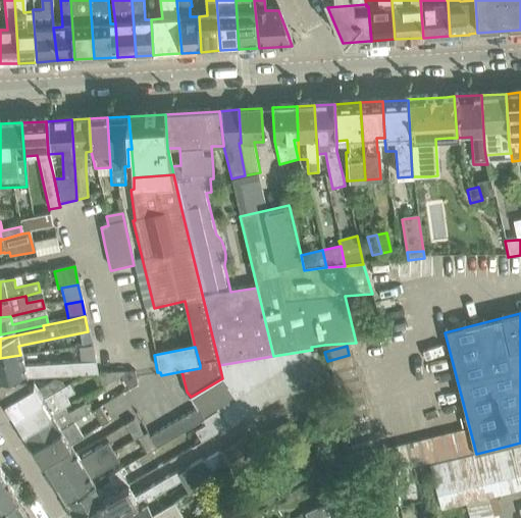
[(222,378),(236,400),(246,394),(256,387),(266,381),(276,376),(287,370),(297,364),(307,358),(317,352),(316,351),(313,353),(312,350),(293,353),(273,356),(219,365),(222,378)]
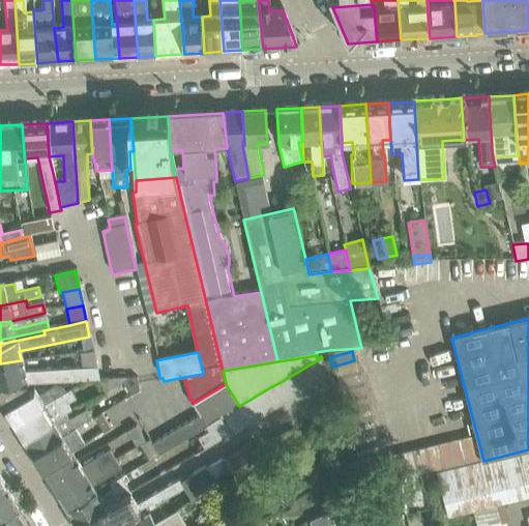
[(322,357),(312,363),(322,381),(332,375),(322,357)]
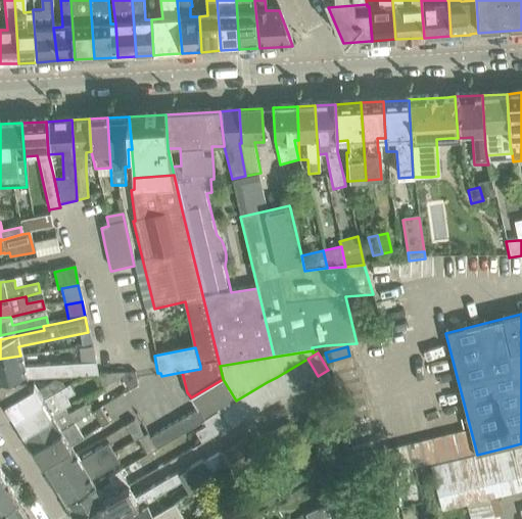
[(94,363),(22,368),(20,356),(0,359),(0,380),(24,380),(25,380),(97,377),(98,377),(98,376),(97,376),(94,363)]
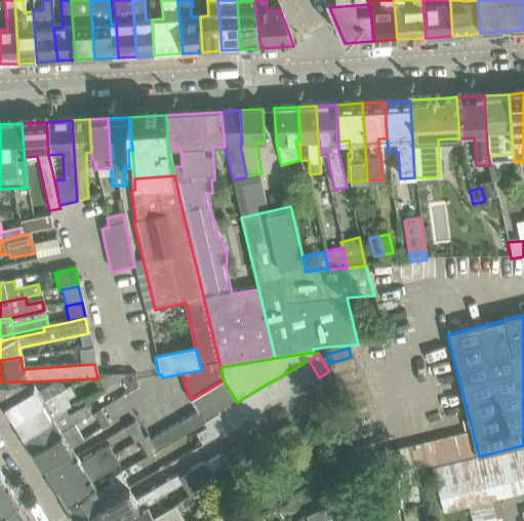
[(354,369),(351,357),(329,363),(332,374),(354,369)]
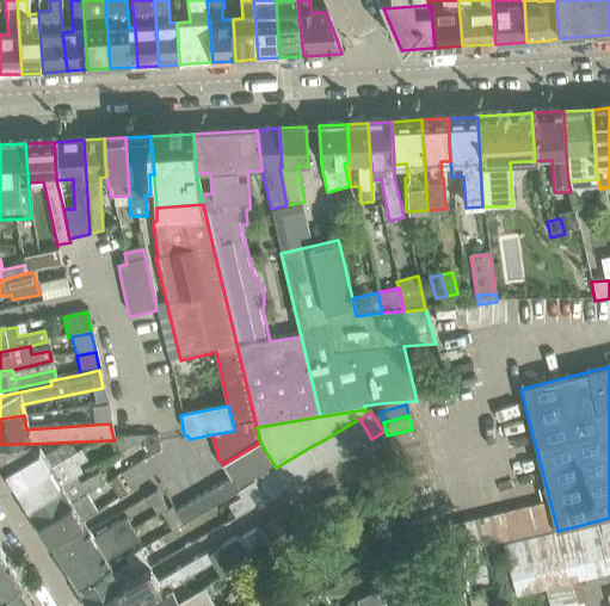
[(359,446),(371,439),(359,419),(347,426),(359,446)]
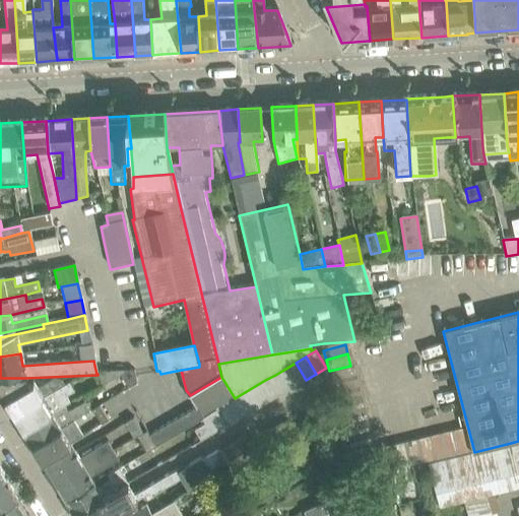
[(297,386),(306,380),(296,363),(285,369),(297,386)]
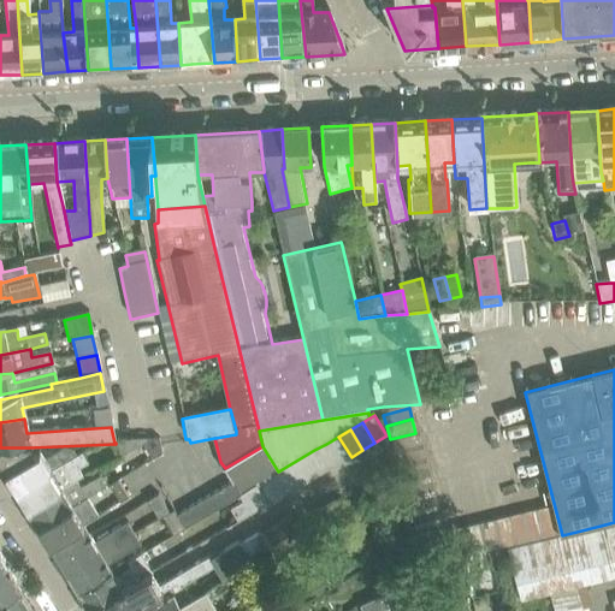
[(394,454),(419,446),(415,433),(390,439),(394,454)]
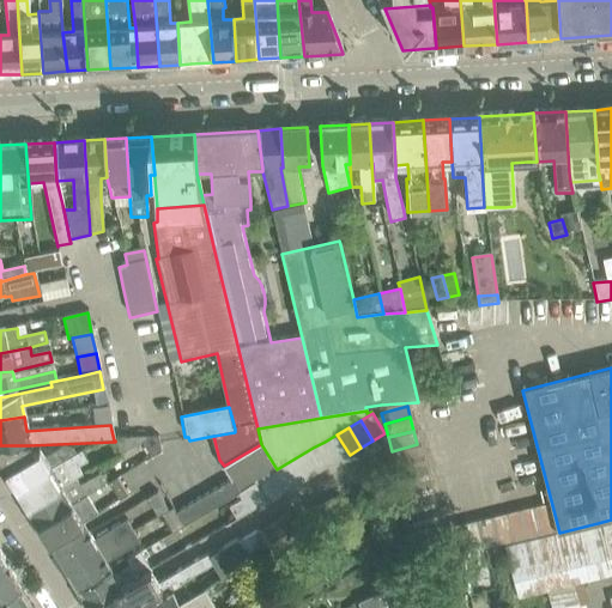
[(325,442),(338,462),(350,455),(337,435),(325,442)]
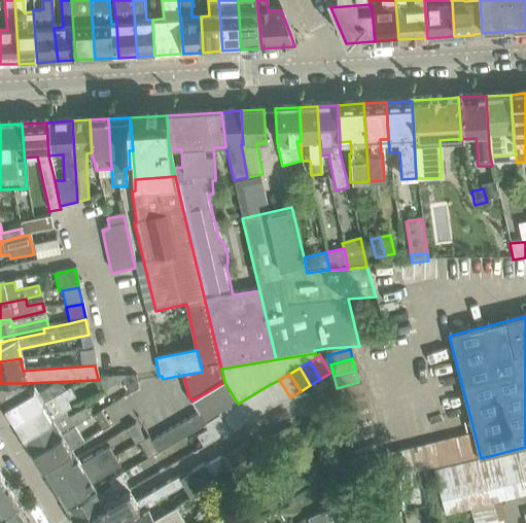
[(103,378),(99,379),(99,380),(99,381),(101,390),(120,379),(125,377),(111,378),(110,378),(103,378)]
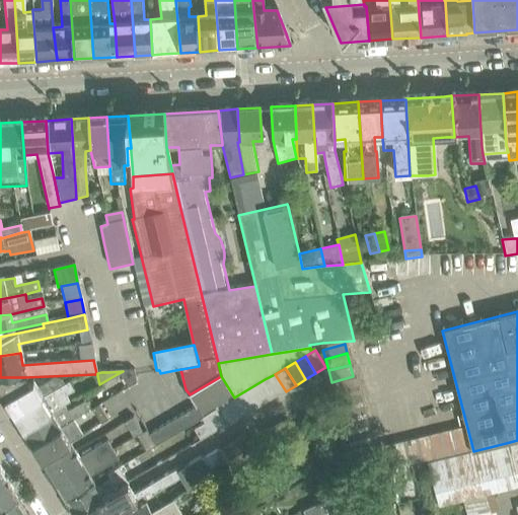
[(123,371),(119,373),(128,388),(136,384),(134,377),(133,371),(124,371),(123,371)]
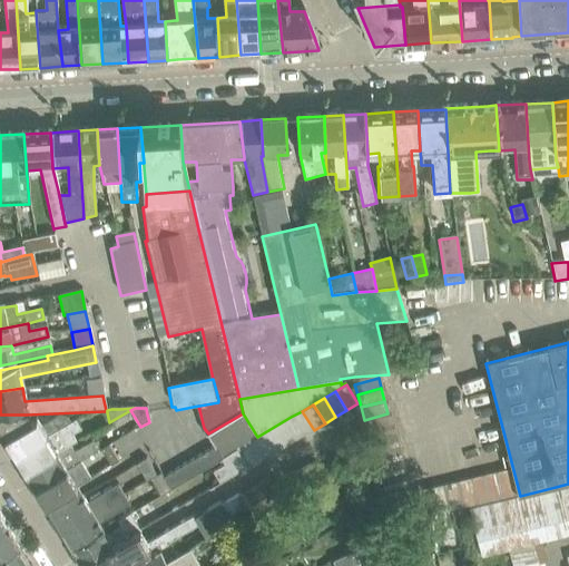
[(291,417),(303,437),(314,430),(302,411),(291,417)]
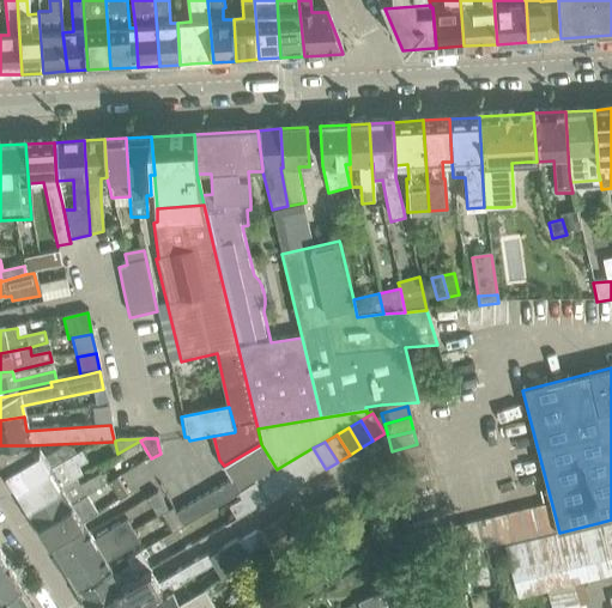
[(240,492),(254,482),(265,476),(277,469),(261,444),(224,466),(232,481),(240,492)]
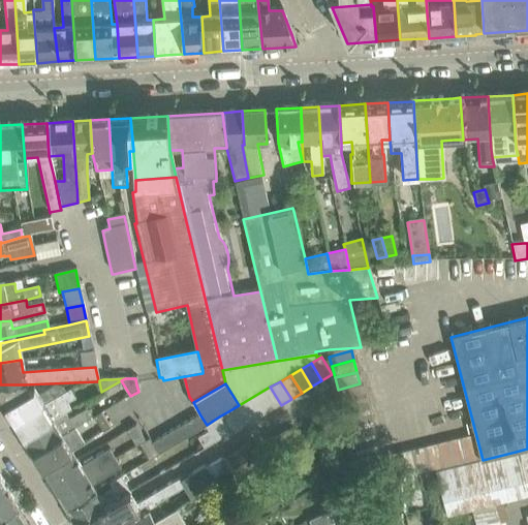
[(341,401),(363,396),(360,383),(338,390),(341,401)]
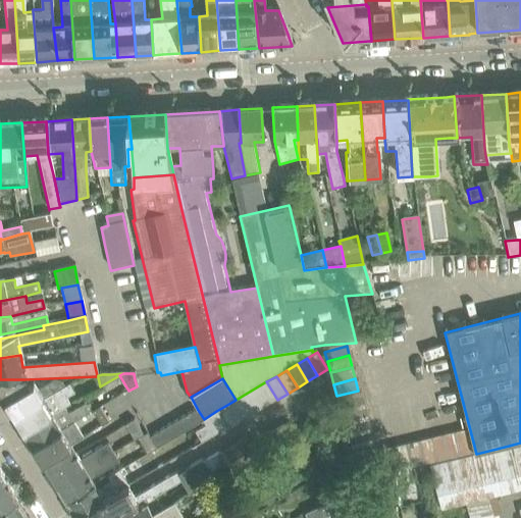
[(28,387),(24,379),(23,379),(0,379),(0,395),(4,401),(28,387)]
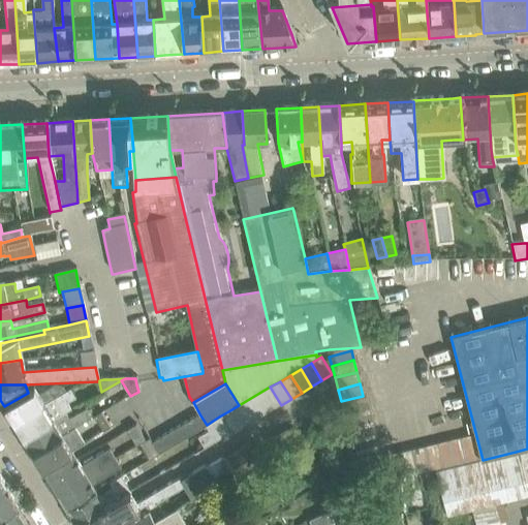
[(271,411),(281,405),(270,387),(259,393),(271,411)]
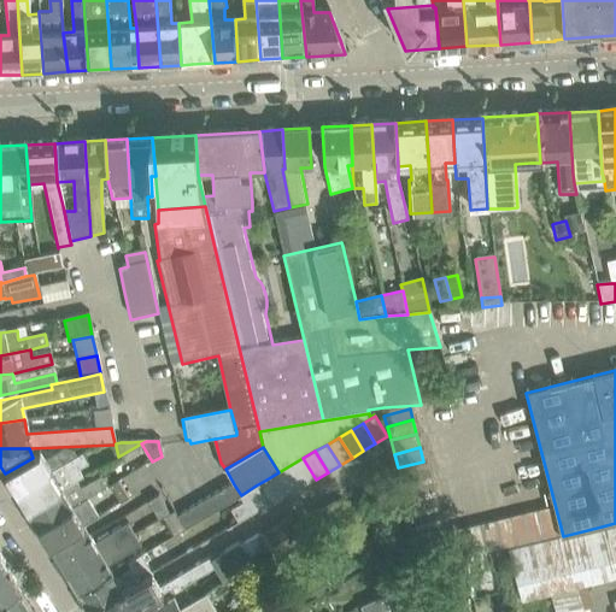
[(39,454),(33,458),(5,474),(16,493),(75,458),(74,454),(65,452),(44,464),(39,454)]
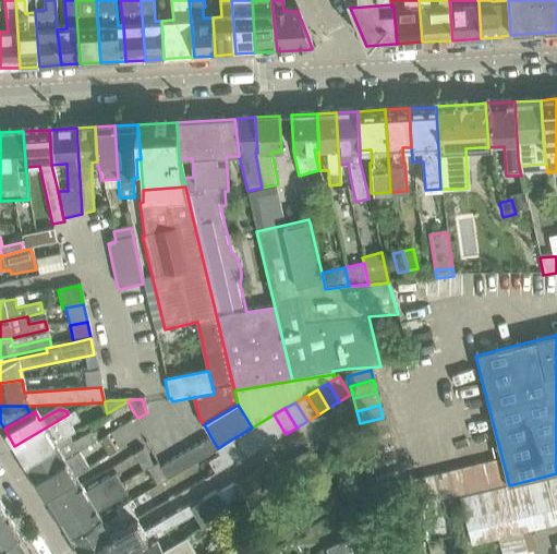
[(55,445),(68,437),(75,433),(70,424),(76,421),(72,412),(68,414),(14,446),(24,464),(55,445)]
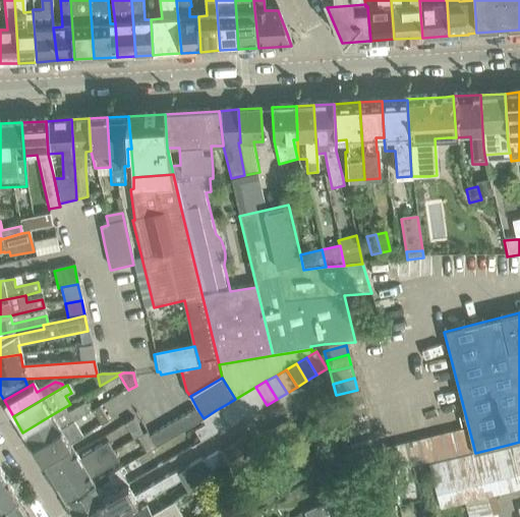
[(256,411),(267,405),(255,387),(245,393),(256,411)]
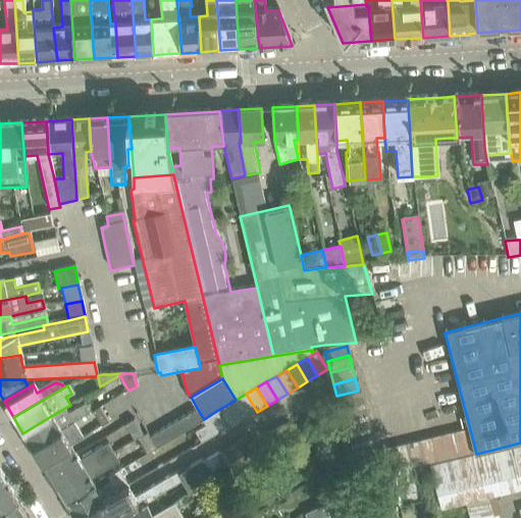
[(361,402),(358,391),(336,396),(340,407),(340,408),(361,402)]
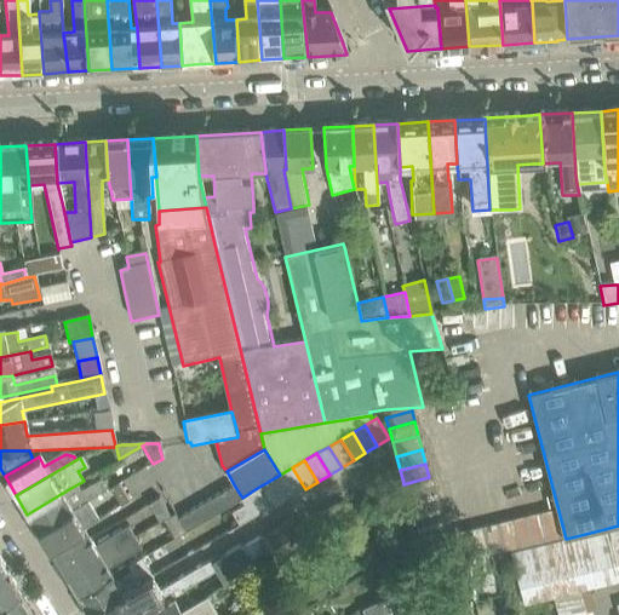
[(293,496),(305,489),(292,467),(280,475),(293,496)]
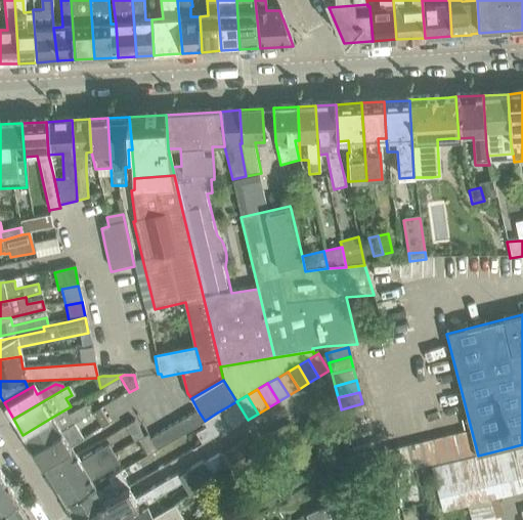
[(320,420),(339,409),(334,399),(315,410),(320,420)]
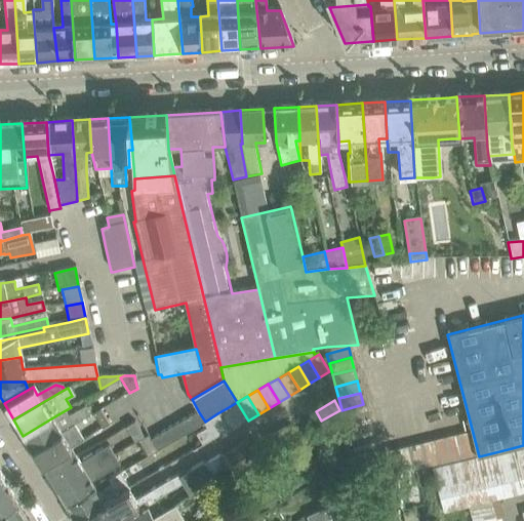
[(237,402),(227,408),(238,428),(248,421),(237,402)]
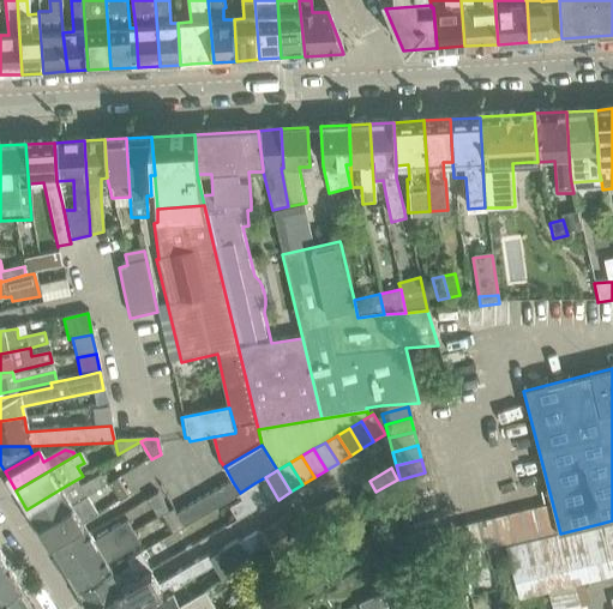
[(403,493),(428,487),(425,472),(400,480),(403,493)]
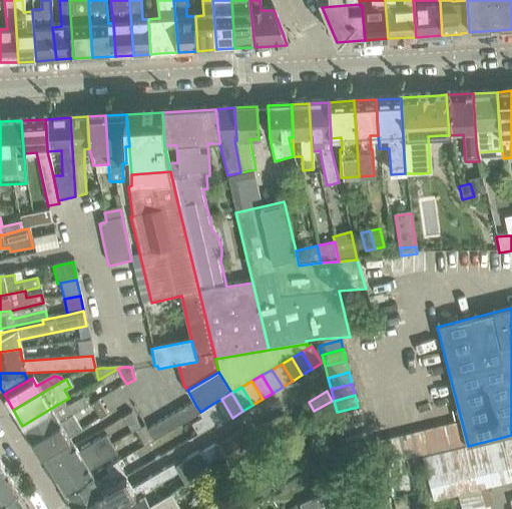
[(221,399),(212,404),(223,423),(232,418),(221,399)]
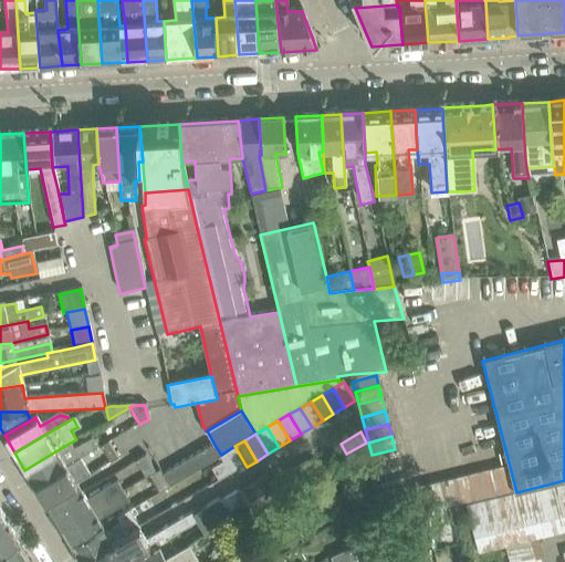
[(90,441),(73,451),(69,444),(55,451),(24,470),(35,487),(80,460),(95,450),(90,441)]
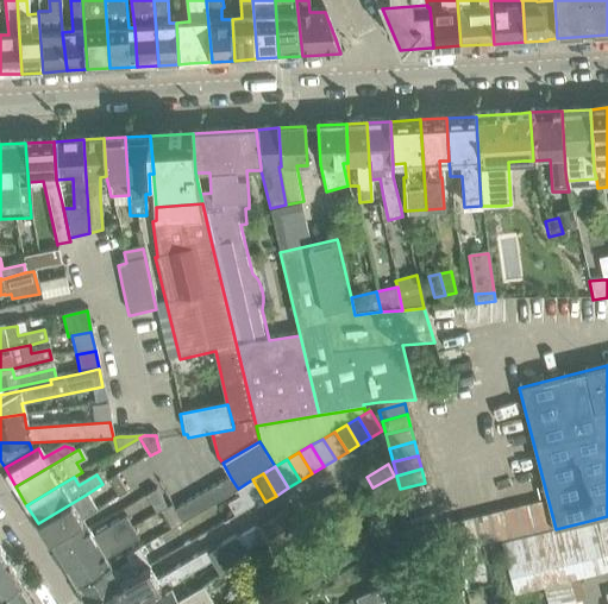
[(107,482),(118,499),(126,494),(116,477),(107,482)]
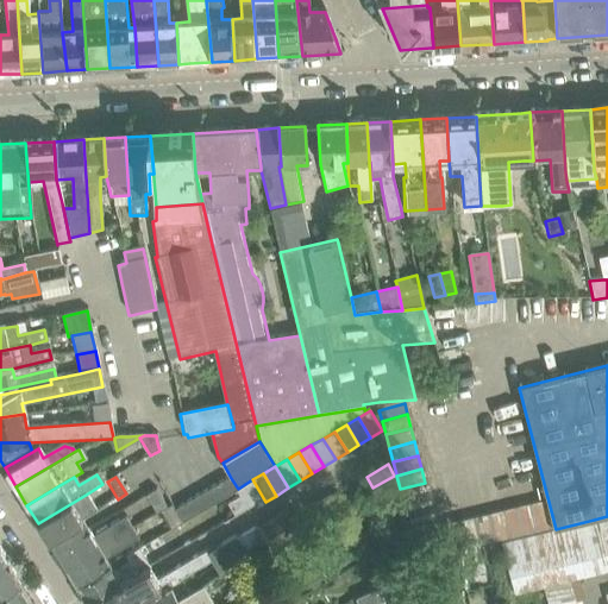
[(230,494),(236,490),(238,489),(231,478),(224,483),(230,494)]
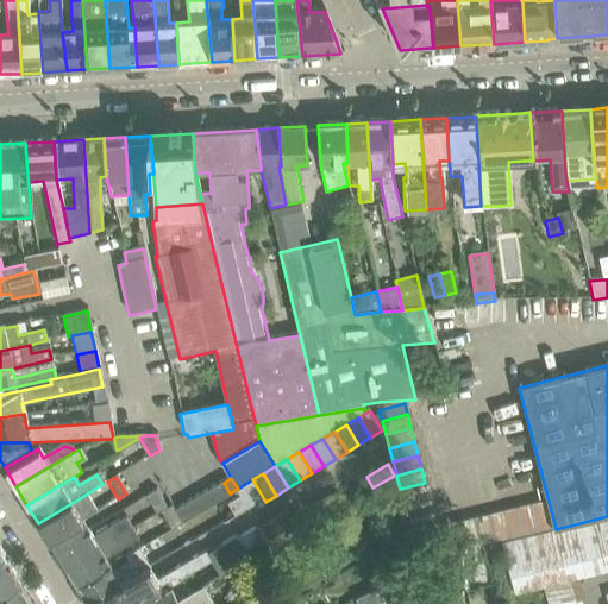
[(252,479),(238,489),(236,490),(240,498),(227,507),(234,517),(264,501),(265,502),(252,479)]
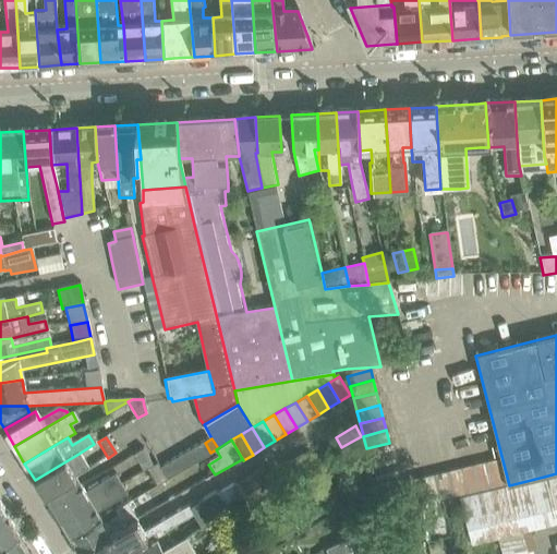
[(210,453),(205,443),(197,447),(203,457),(210,453)]
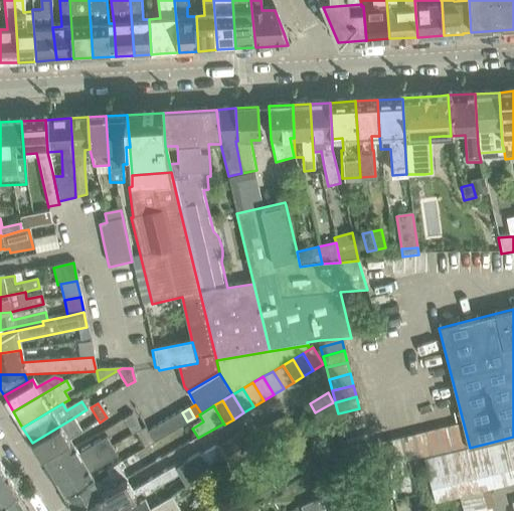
[(341,426),(362,419),(359,408),(338,413),(341,426)]
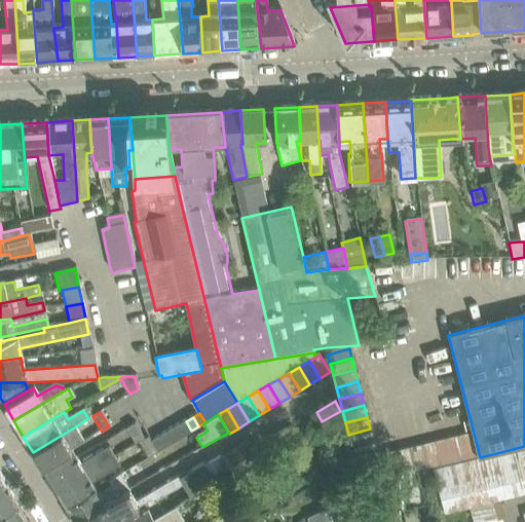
[(186,421),(179,425),(185,435),(191,431),(186,421)]
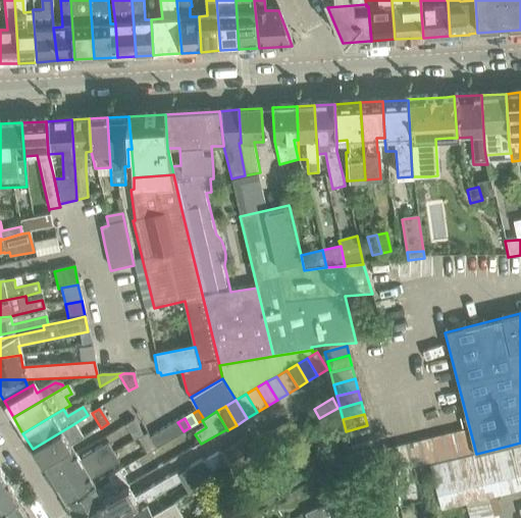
[(124,427),(134,441),(142,434),(134,421),(124,427)]
